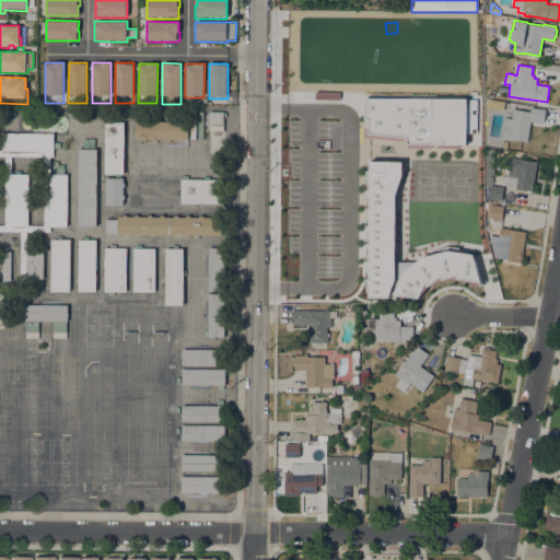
[(364,98),(467,100),(467,146),(407,144),(407,138),(368,135),(369,119),(364,119),(364,98)]
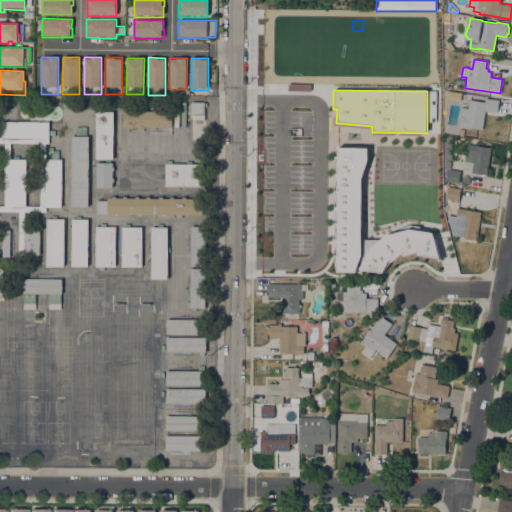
[(482,129),(468,127),(468,128),(459,127),(460,116),(459,116),(460,107),(468,108),(469,100),(485,102),(485,98),(499,100),(497,113),(485,111),(482,129)]
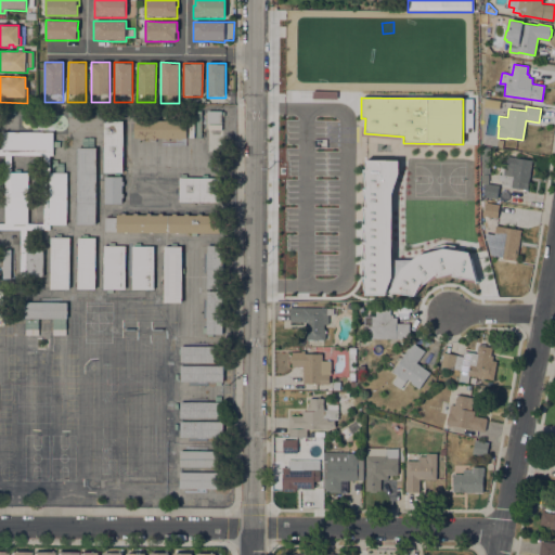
[(222,111),(222,124),(207,124),(207,111),(222,111)]
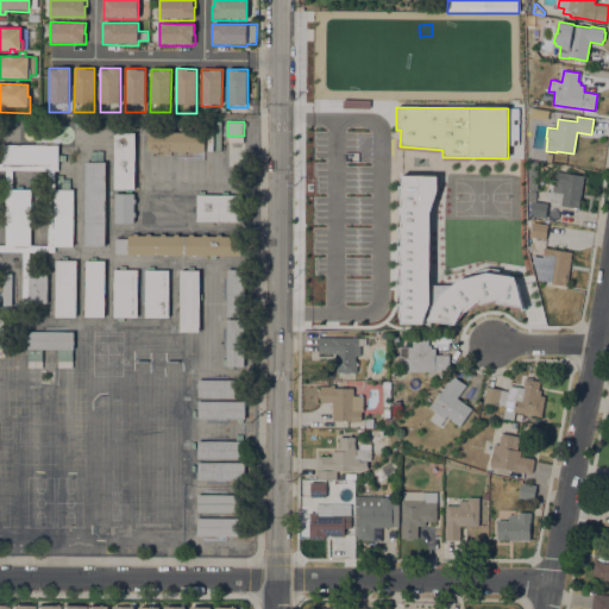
[(135,189),(114,189),(114,132),(136,132),(135,189)]
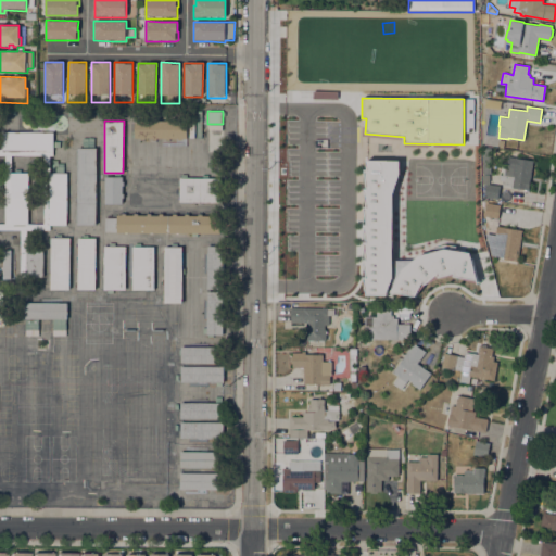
[(187,122),(187,138),(181,138),(181,140),(178,140),(178,138),(169,138),(169,140),(166,140),(166,138),(156,138),(156,140),(153,140),(153,138),(144,138),(144,140),(140,139),(140,138),(135,138),(135,121),(187,122)]
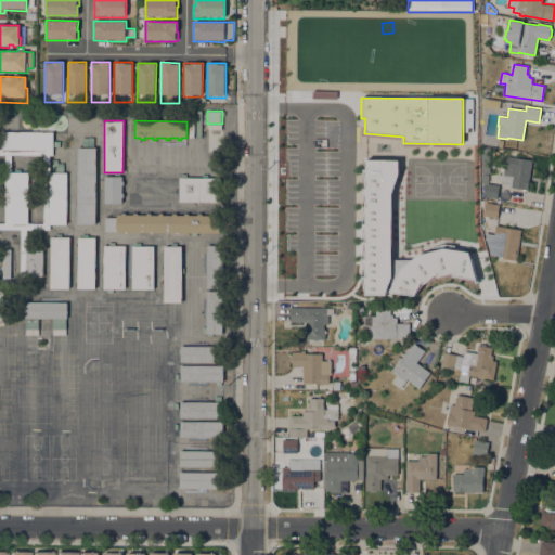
[(0,149),(1,149),(1,133),(52,133),(52,155),(49,155),(49,172),(66,172),(65,224),(49,224),(49,230),(26,230),(26,250),(42,250),(41,276),(18,276),(20,229),(0,229),(0,149)]
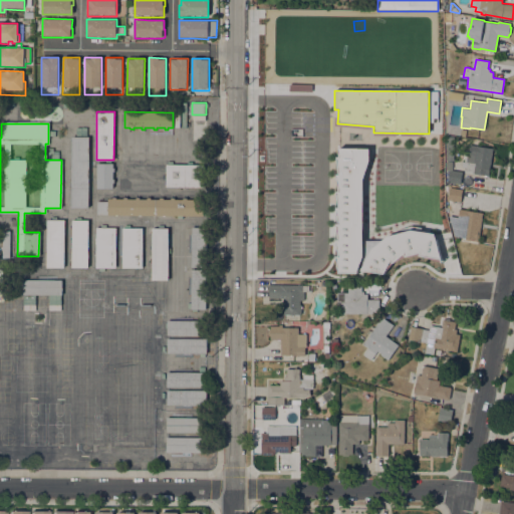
[(474,139),(446,135),(446,124),(460,135),(460,133),(474,135),(474,139)]
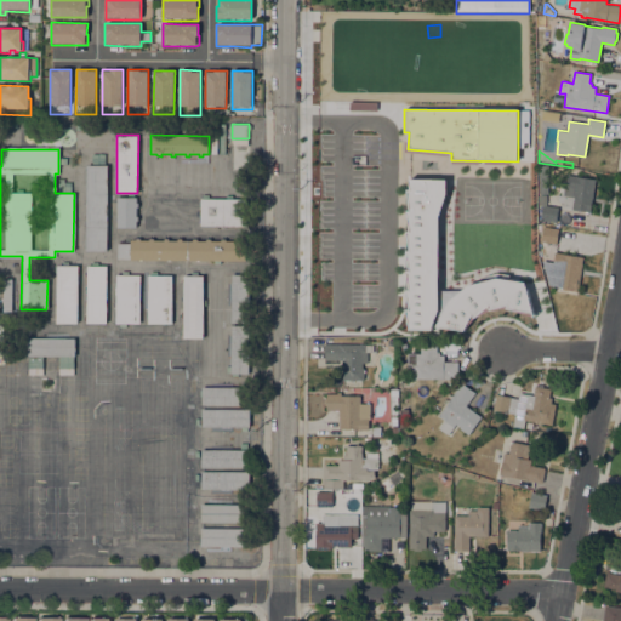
[(107,251),(85,251),(86,165),(108,165),(107,251)]
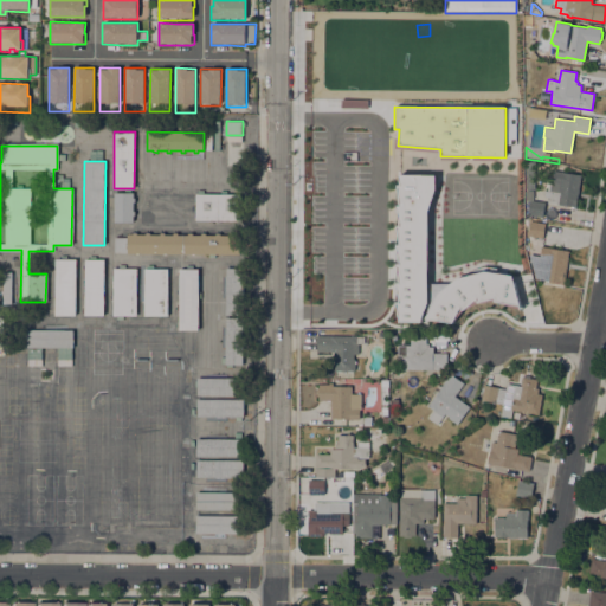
[(554,171),(581,175),(575,207),(556,204),(548,201),(549,197),(545,197),(546,189),(549,191),(550,182),(552,182),(554,171)]
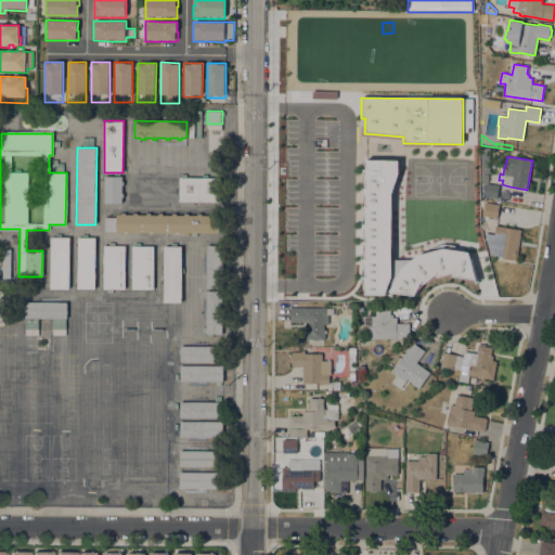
[(365,160),(399,160),(399,177),(392,195),(391,280),(387,293),(387,295),(366,295),(364,278),(366,278),(364,260),(366,260),(364,242),(366,242),(364,224),(368,224),(364,207),(366,207),(364,189),(366,189),(364,169),(368,169),(365,160)]
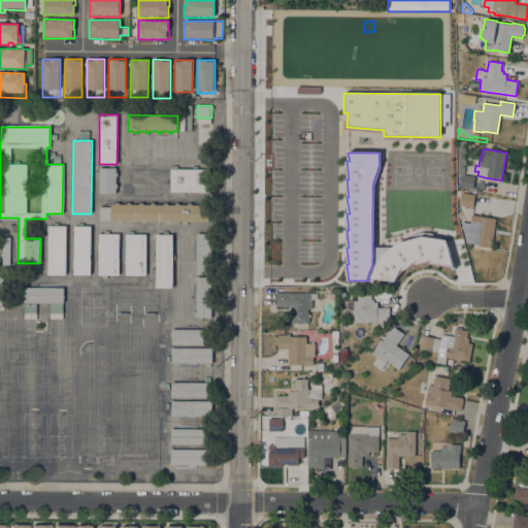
[(99,167),(116,168),(116,172),(118,172),(118,176),(116,176),(116,184),(118,184),(118,188),(116,188),(116,194),(99,193),(99,167)]
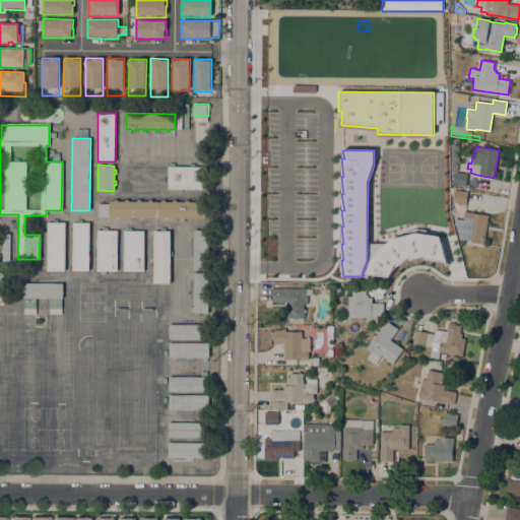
[(467,174),(465,186),(453,184),(454,173),(451,172),(452,165),(456,165),(456,172),(467,174)]
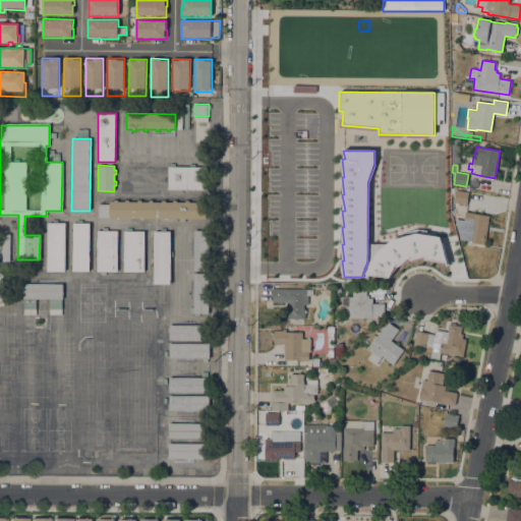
[(207,167),(206,189),(168,189),(169,167),(207,167)]
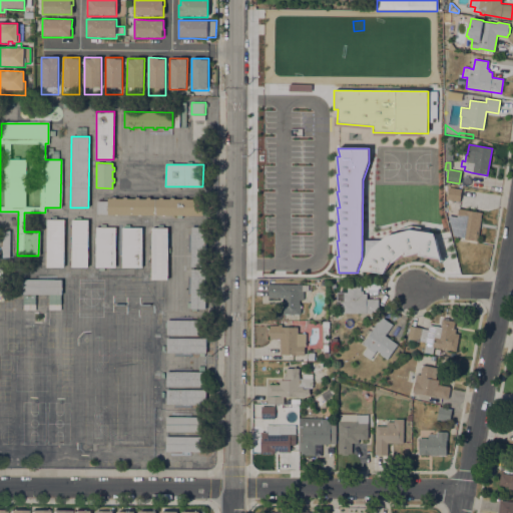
[(462,188),(460,201),(447,199),(449,187),(462,188)]
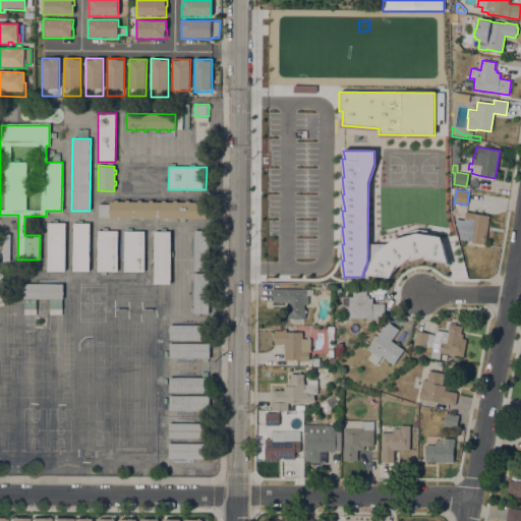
[(109,218),(109,217),(99,217),(99,204),(109,204),(109,201),(114,201),(114,199),(117,199),(117,201),(125,201),(125,199),(128,200),(128,201),(137,201),(137,199),(141,199),(141,201),(149,201),(149,200),(153,200),(153,201),(162,201),(162,200),(166,200),(166,201),(173,201),(173,200),(177,200),(177,203),(185,203),(185,200),(189,200),(189,201),(197,201),(197,200),(200,200),(200,203),(207,203),(207,219),(109,218)]
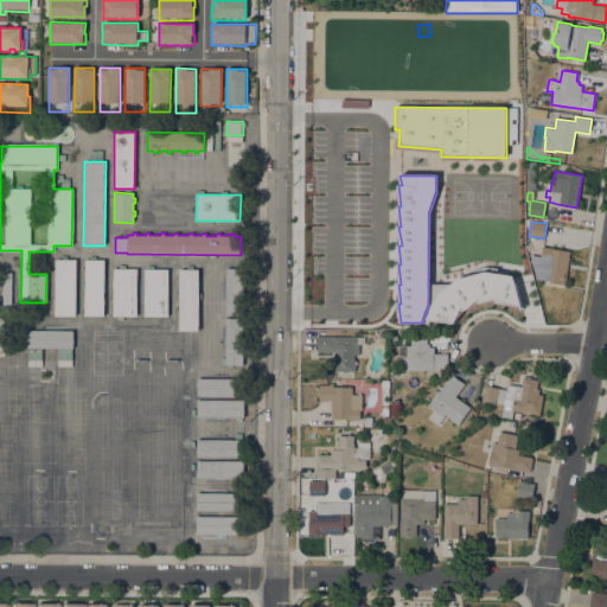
[(549,259),(541,257),(542,247),(570,251),(566,283),(545,280),(547,269),(549,259)]
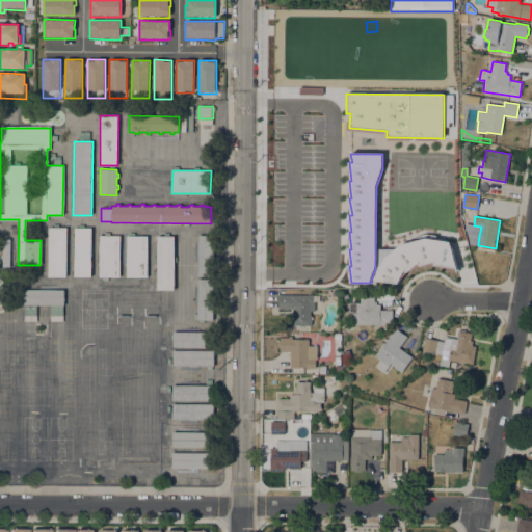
[(67,276),(48,276),(48,228),(67,228),(67,276)]
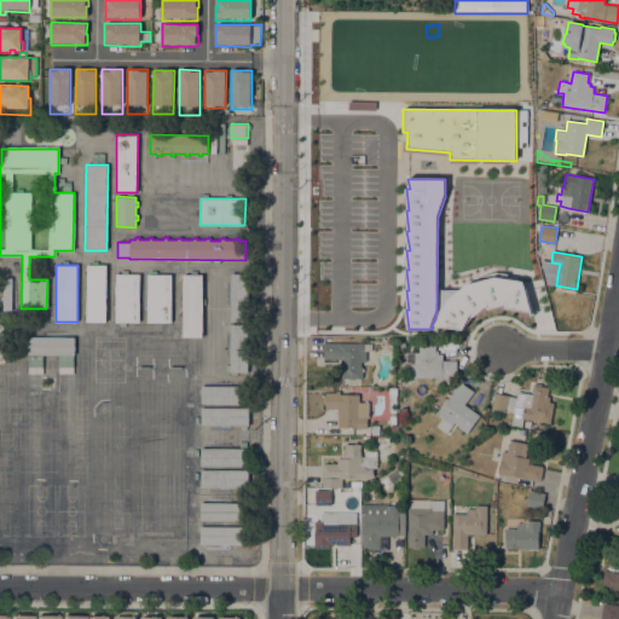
[(106,323),(86,322),(87,265),(106,265),(106,323)]
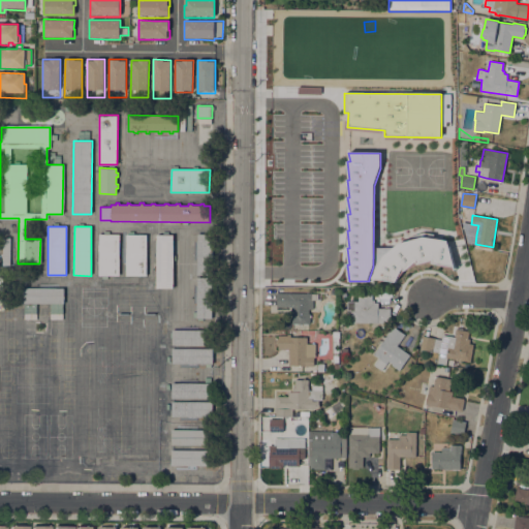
[(212,275),(197,275),(197,234),(212,234),(212,275)]
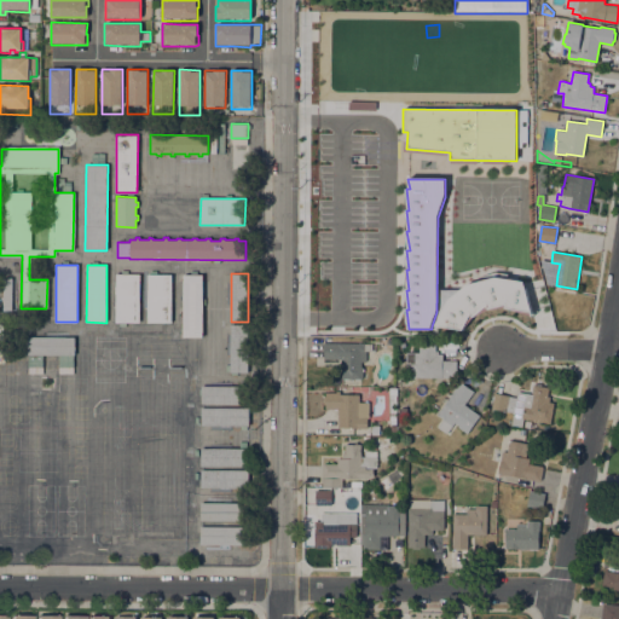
[(139,322),(115,322),(116,275),(139,275),(139,322)]
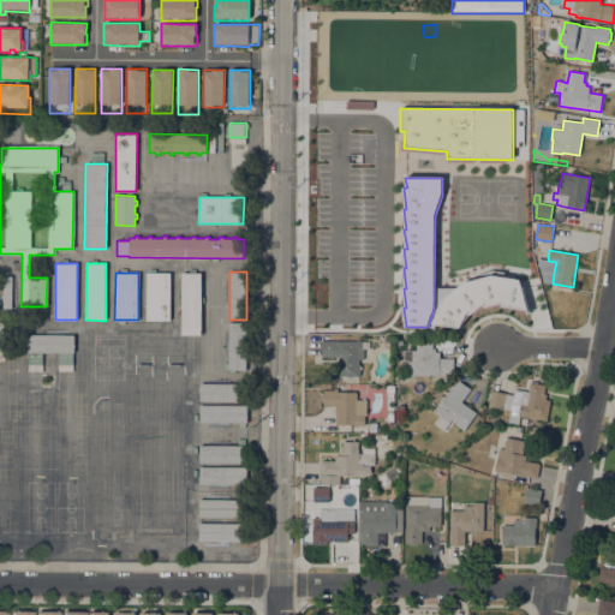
[(171,320),(147,320),(147,273),(171,273),(171,320)]
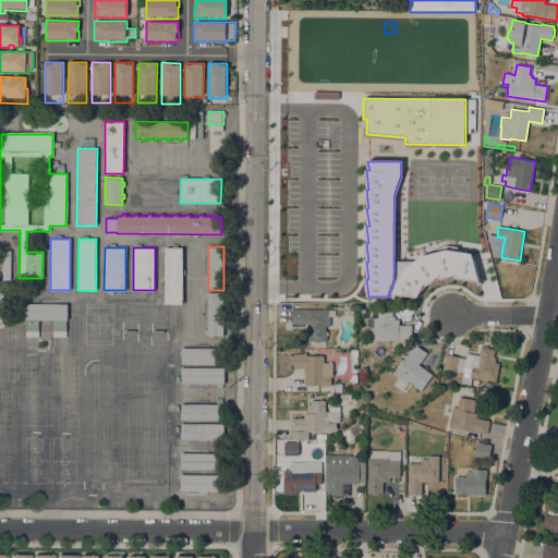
[(182,304),(165,304),(165,247),(182,247),(182,304)]
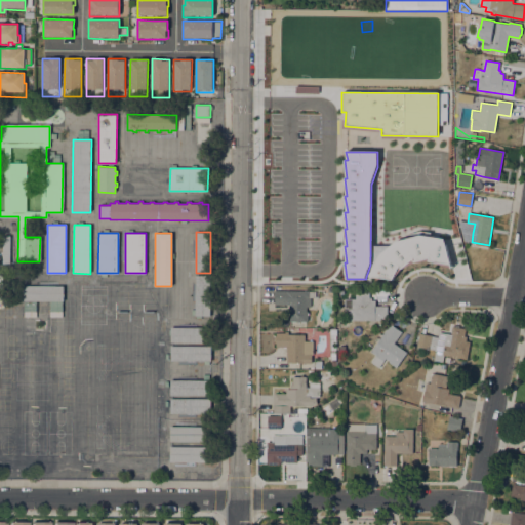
[(368,277),(393,280),(399,267),(402,270),(413,259),(414,263),(429,258),(429,261),(451,265),(445,239),(433,238),(433,237),(422,235),(408,239),(407,238),(398,241),(378,256),(368,277)]
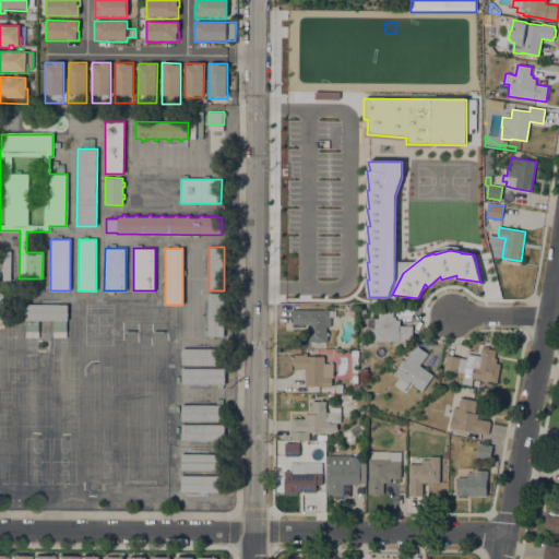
[(9,252),(1,252),(0,280),(9,280),(9,252)]
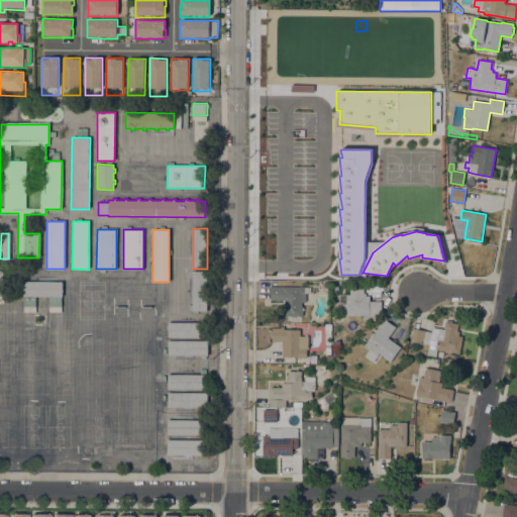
[(207,311),(198,311),(198,313),(194,313),(194,311),(192,311),(192,310),(189,309),(189,305),(192,305),(192,271),(207,272),(207,311)]
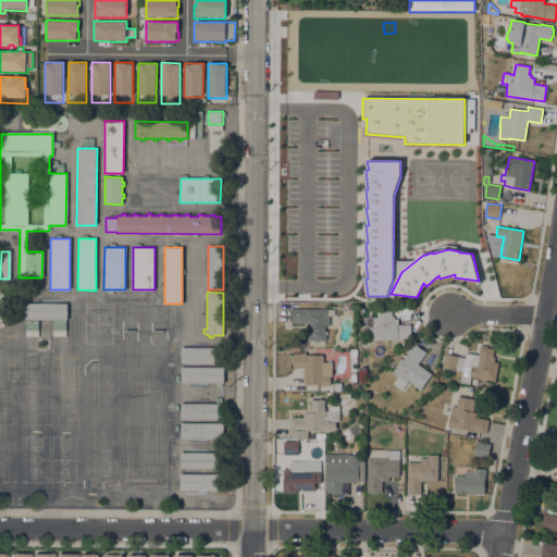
[(24,302),(67,302),(67,320),(66,320),(53,320),(38,320),(25,320),(24,320),(24,302)]
